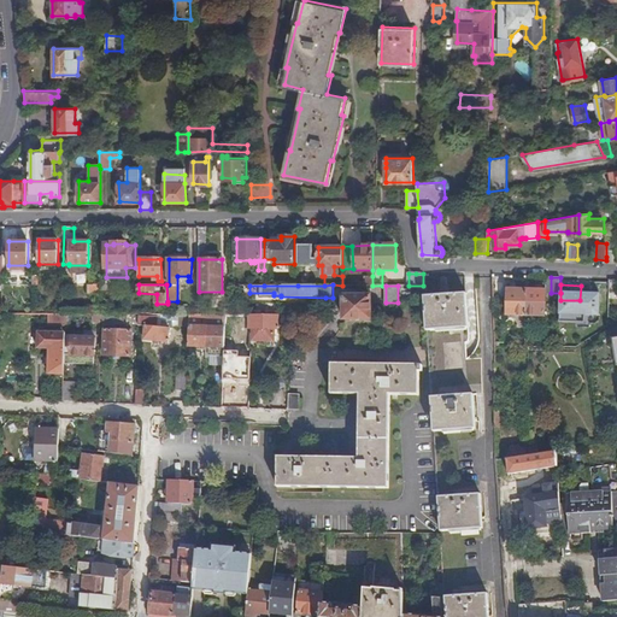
[(527,315),(527,289),(507,289),(507,315),(527,315)]
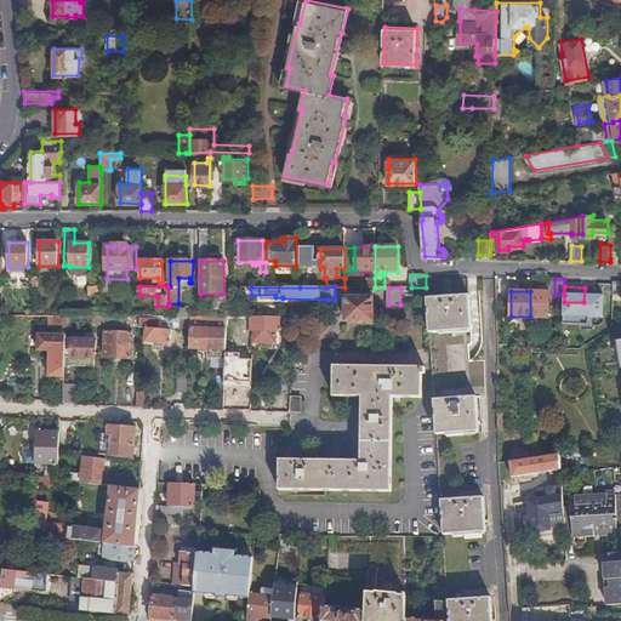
[(550,291),(530,291),(530,317),(548,318),(550,291)]
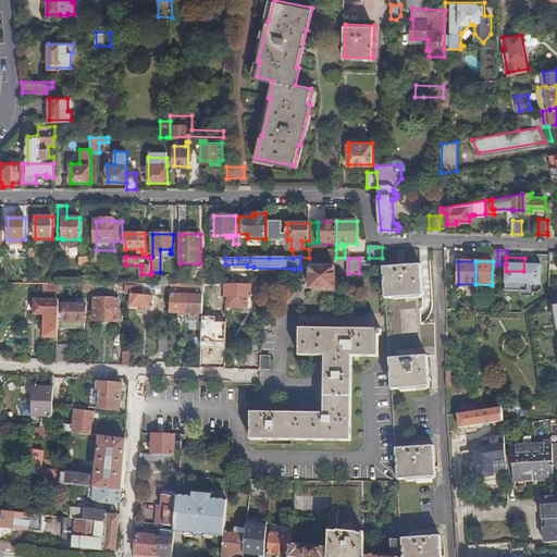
[(398,265),(383,267),(385,298),(423,296),(421,264),(406,264),(406,263),(398,263),(398,265)]
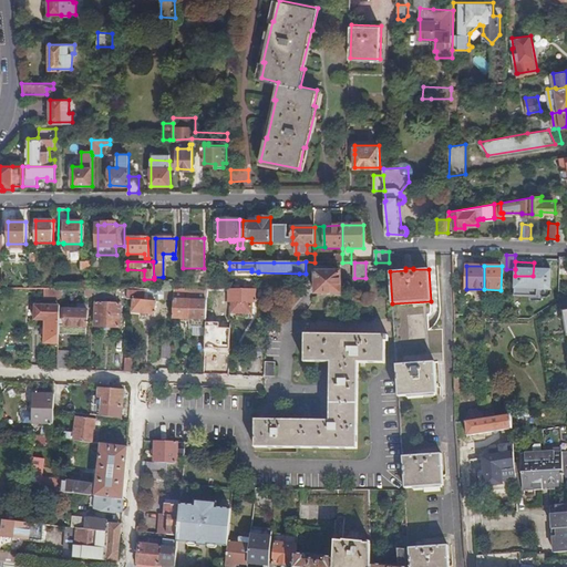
[(341,271),(316,271),(316,294),(342,292),(341,271)]
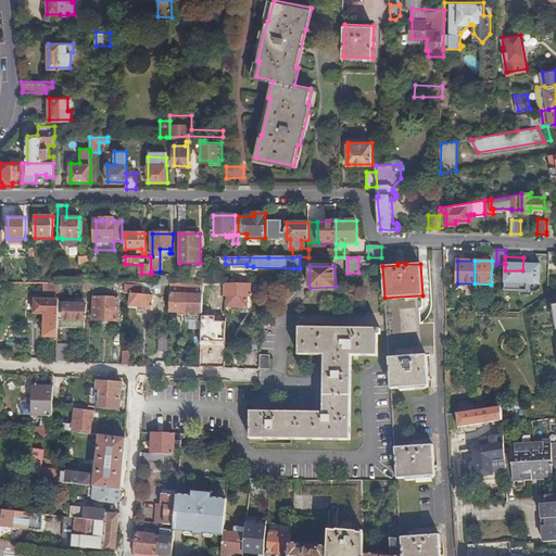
[(45,282),(35,282),(35,300),(45,301),(45,297),(45,282)]
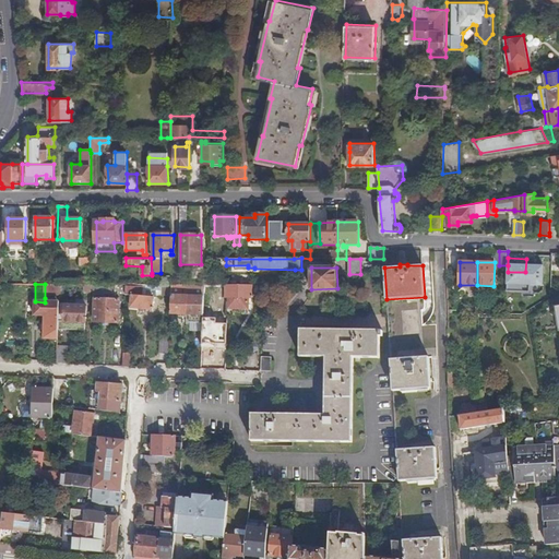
[(60,284),(57,284),(45,284),(45,298),(60,299),(60,284)]
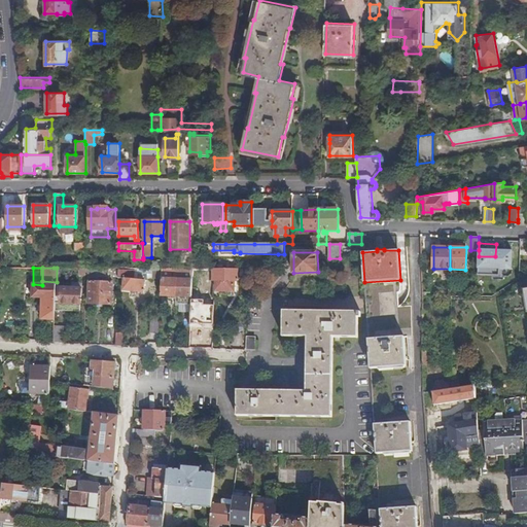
[(119,268),(108,268),(108,273),(109,276),(119,277),(119,268)]
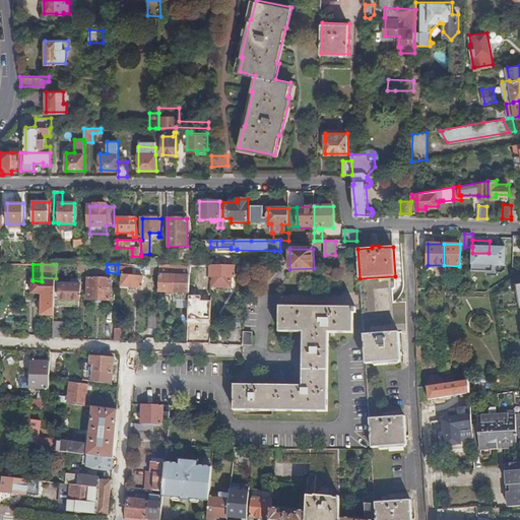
[(118,264),(118,273),(118,274),(123,274),(122,285),(142,287),(143,275),(133,274),(133,264),(118,264)]
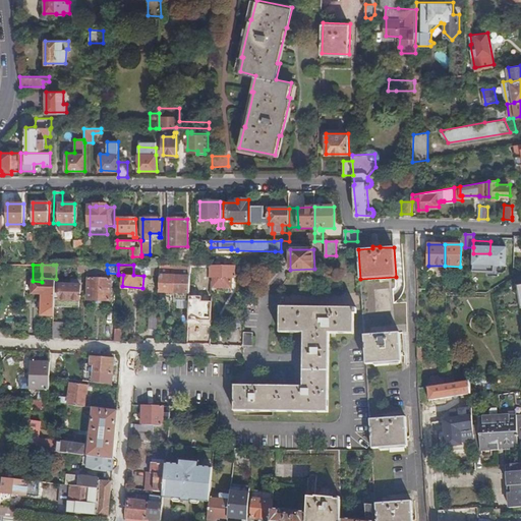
[(160,265),(151,265),(151,275),(160,275),(160,265)]
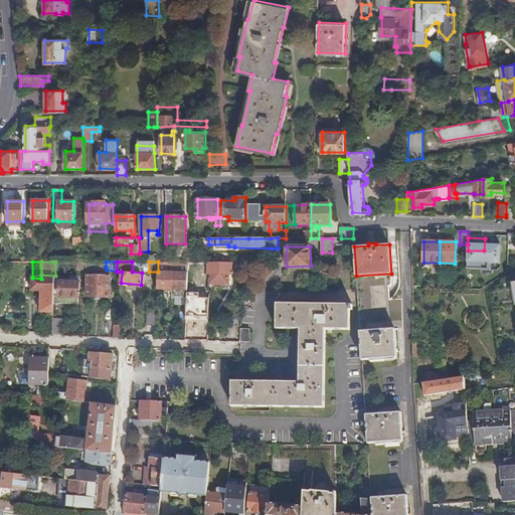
[(173,263),(166,262),(158,262),(158,272),(157,289),(173,290),(173,263)]
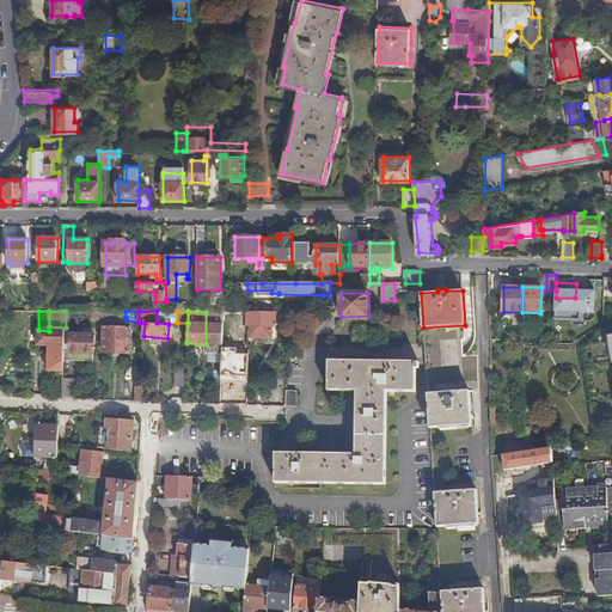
[(222,312),(206,312),(206,344),(204,353),(222,354),(224,344),(224,320),(224,312),(222,312)]
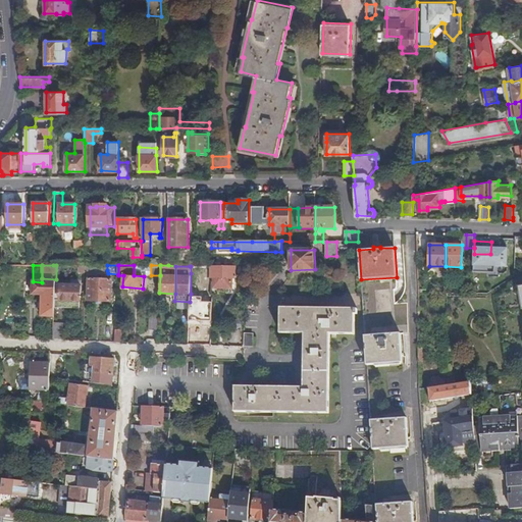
[(236,266),(211,266),(211,277),(214,277),(214,286),(232,288),(232,278),(236,278),(236,266)]
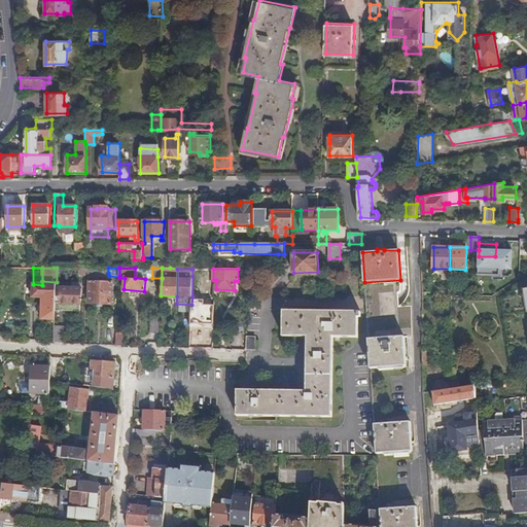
[(204,276),(194,276),(192,276),(192,296),(208,297),(209,286),(204,285),(204,276)]
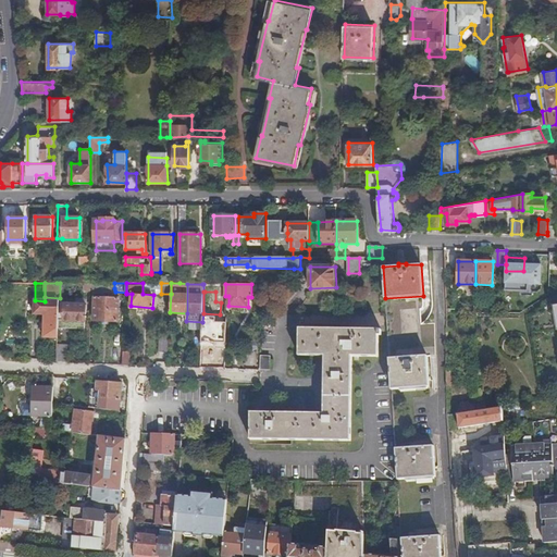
[(120,298),(95,297),(95,320),(119,321),(120,298)]
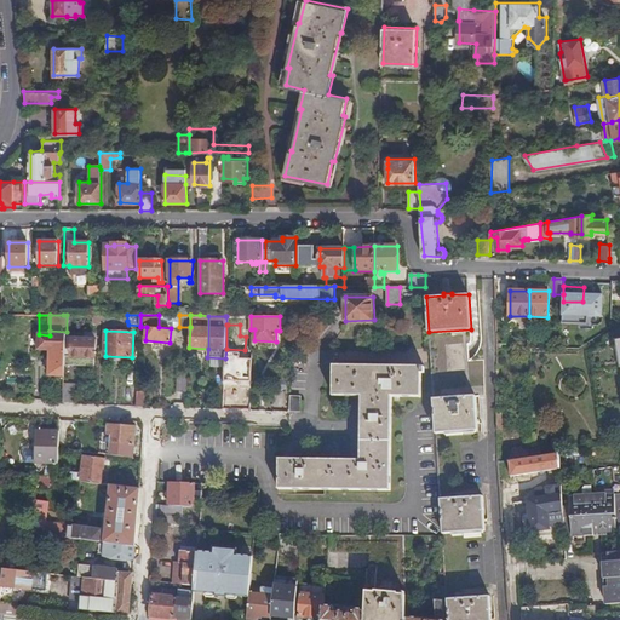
[(97,339),(95,339),(84,338),(73,338),(72,356),(80,356),(96,357),(97,339)]
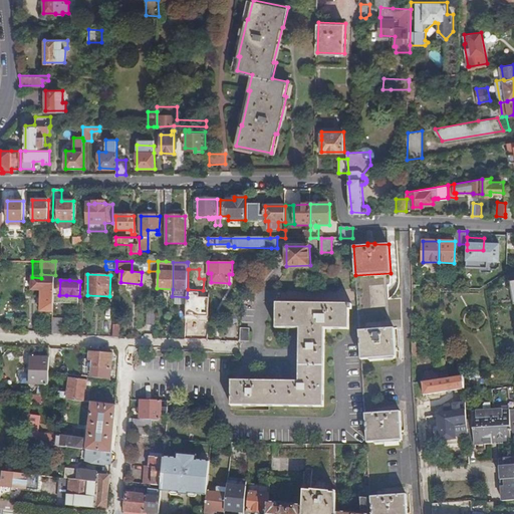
[(53,312),(54,286),(52,286),(51,291),(41,290),(41,311),(53,312)]
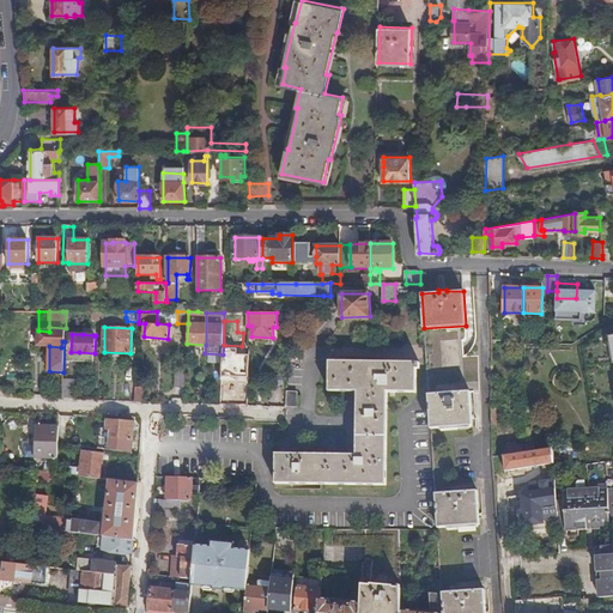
[(417,362),(329,362),(328,392),(357,392),(357,454),(277,454),(275,484),(387,485),(387,393),(417,393),(417,369),(419,369),(419,363),(417,363),(417,362)]
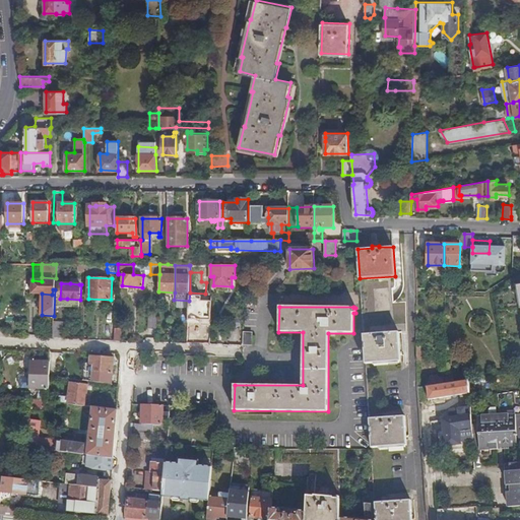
[(149,328),(157,328),(157,315),(149,314),(149,328)]
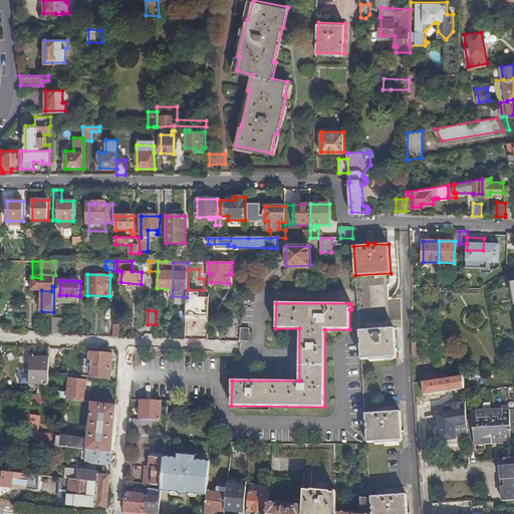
[(205,340),(208,340),(209,311),(196,310),(196,321),(205,322),(205,340)]
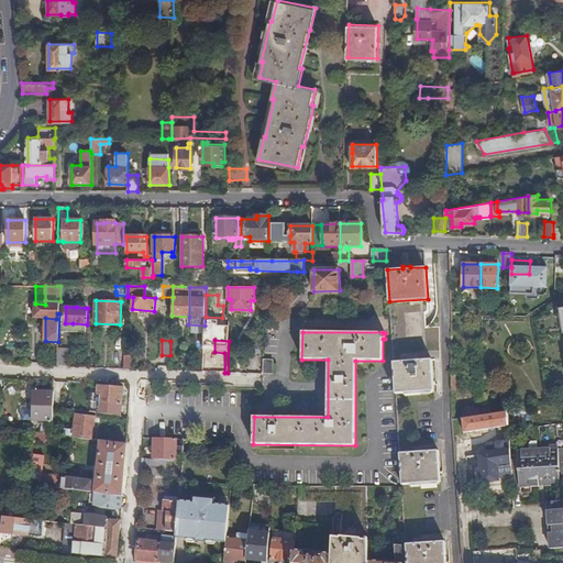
[(58,367),(67,367),(68,352),(58,352),(58,367)]
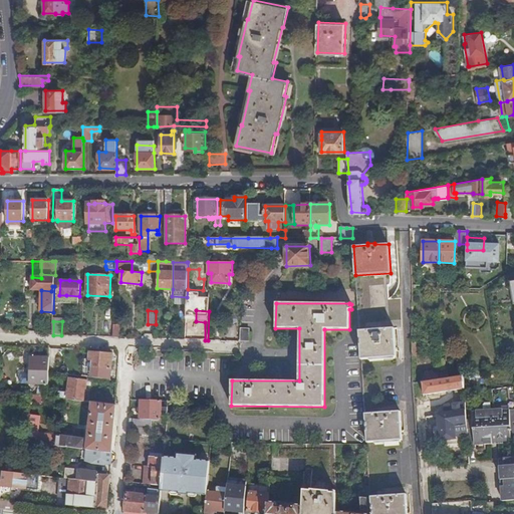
[(186,340),(205,340),(205,322),(196,321),(186,321),(186,340)]
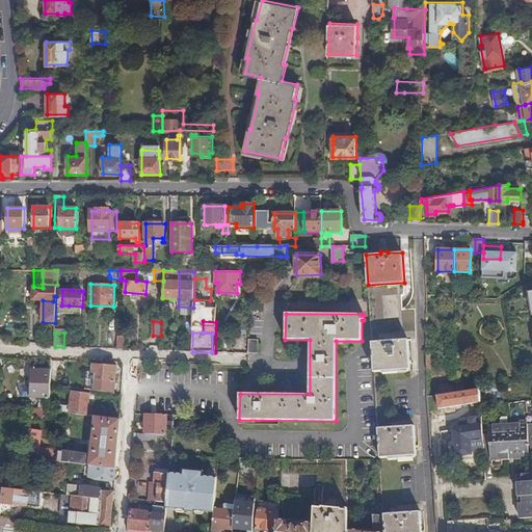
[(237,353),(247,353),(247,335),(238,335),(237,353)]
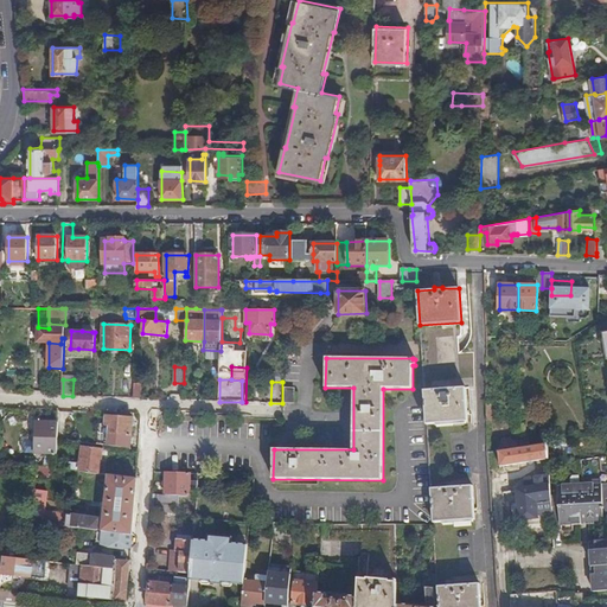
[(440,389),(425,390),(427,425),(468,422),(466,388),(449,389),(449,387),(440,388),(440,389)]
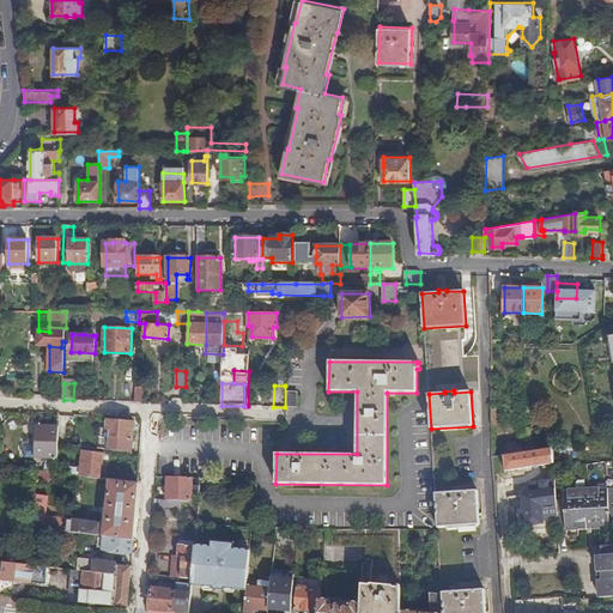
[(297,392),(286,392),(286,407),(296,407),(297,392)]
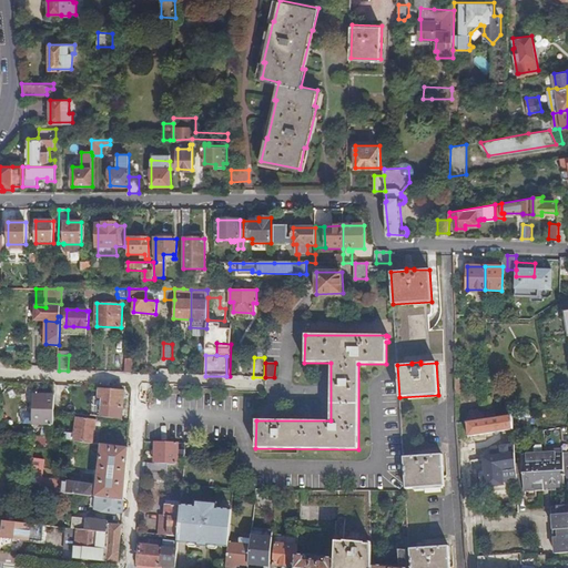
[(466,379),(456,379),(456,393),(466,393),(466,379)]
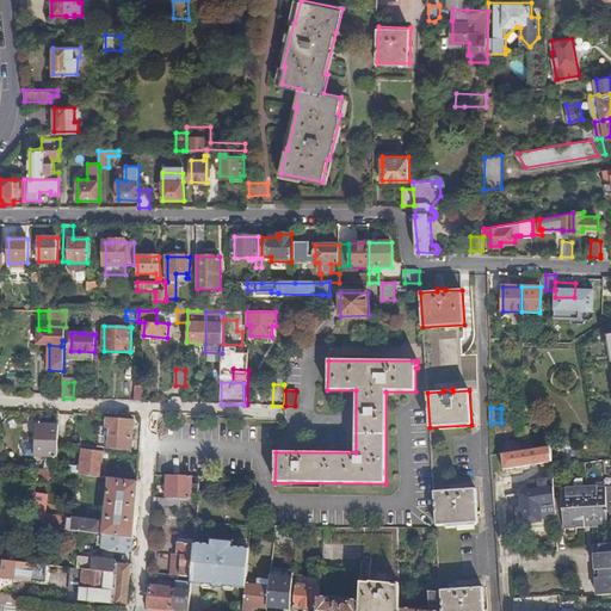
[(134,423),(109,420),(107,429),(112,429),(111,438),(133,440),(134,423)]
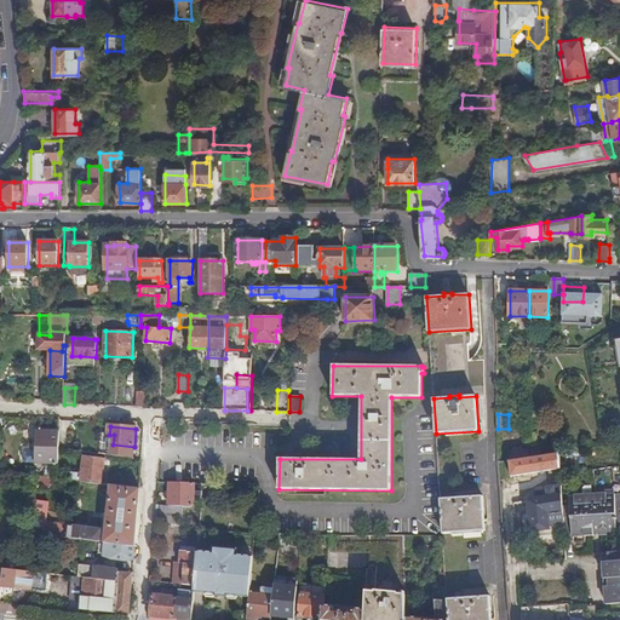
[(58,448),(59,432),(39,431),(38,463),(58,464),(58,448)]
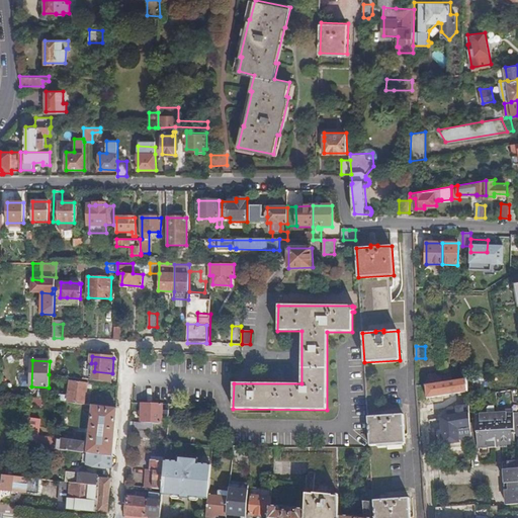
[(446,381),(446,375),(443,376),(442,372),(429,375),(427,385),(446,381)]
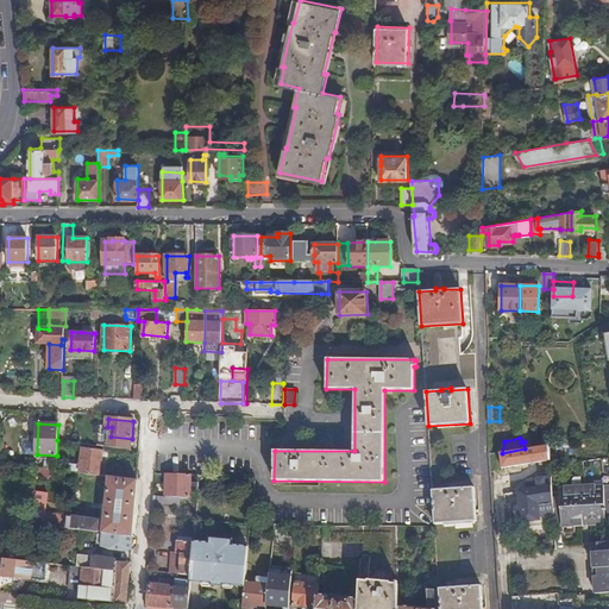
[(525,449),(502,453),(503,466),(551,460),(550,445),(533,447),(525,449)]
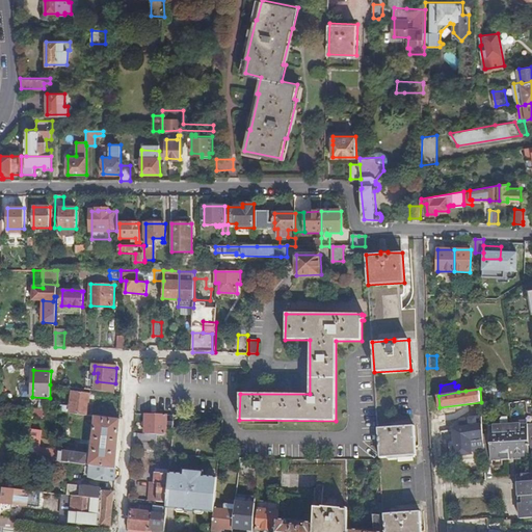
[(59,405),(58,413),(87,416),(90,394),(72,391),(70,410),(68,410),(68,407),(59,405)]
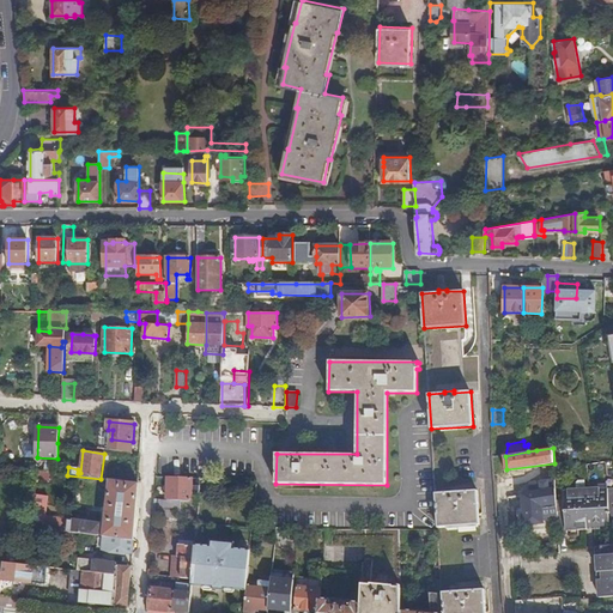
[(192,495),(200,495),(201,486),(192,485),(193,479),(169,478),(168,499),(190,502),(192,495)]
